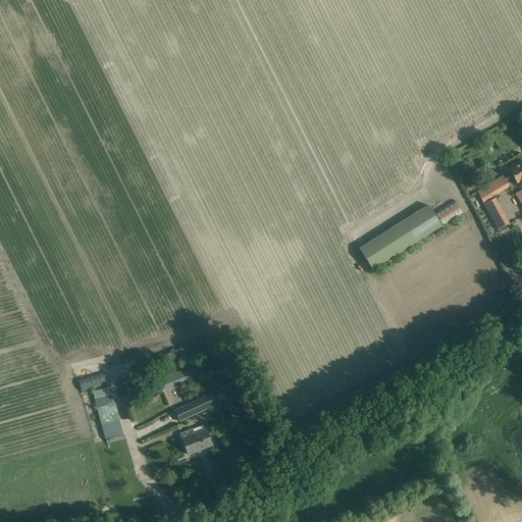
[(521,163),(509,171),(517,185),(518,184),(521,189),(521,190),(514,196),(521,207),(521,208),(521,163)]
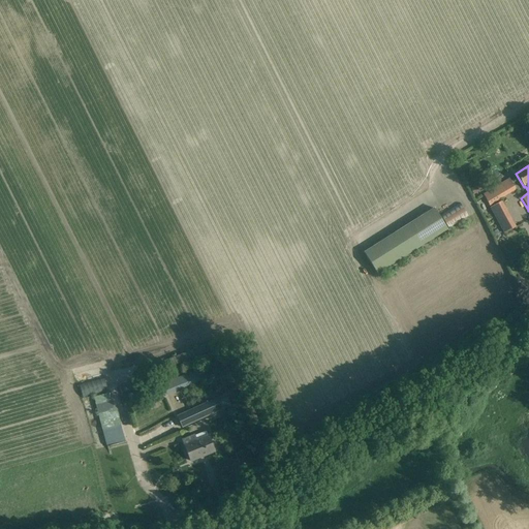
[(509,178),(484,194),(490,205),(517,188),(509,178)]
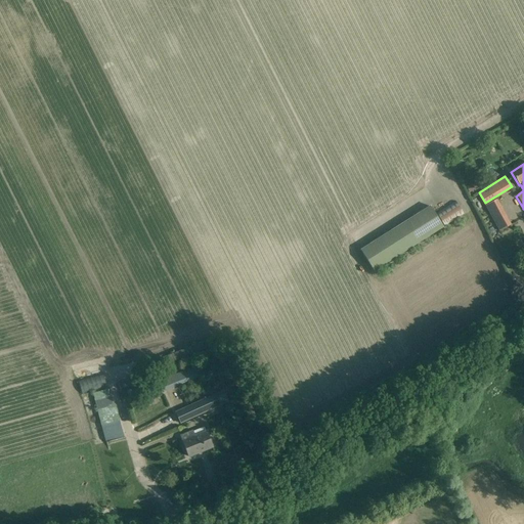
[(511,224),(497,199),(486,205),(500,230),(511,224)]
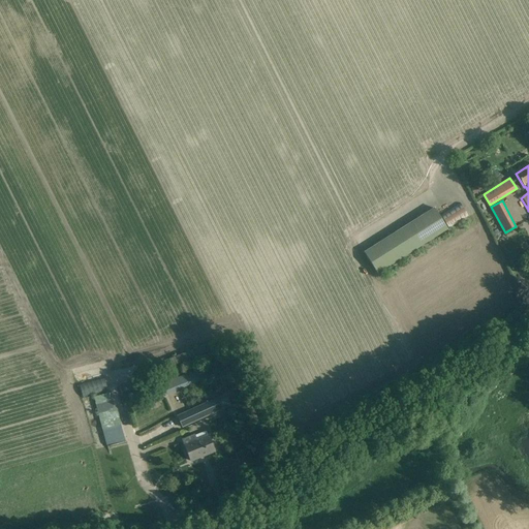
[(468,216),(460,204),(441,215),(448,227),(468,216)]
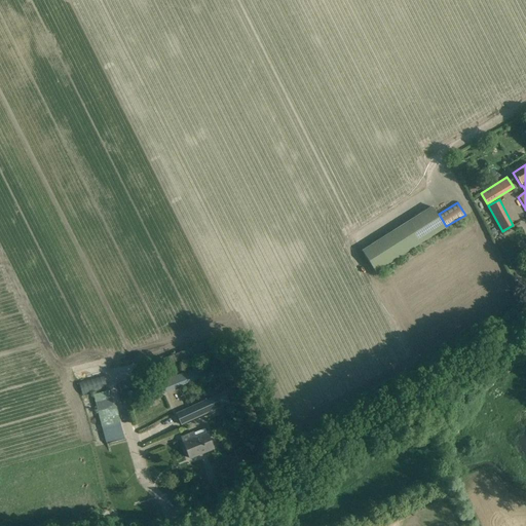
[(445,229),(431,207),(362,251),(376,272),(445,229)]
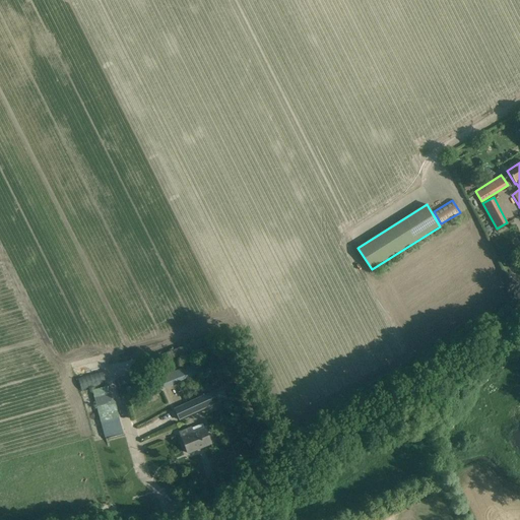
[(201,361),(157,378),(161,389),(204,372),(205,372),(201,361)]
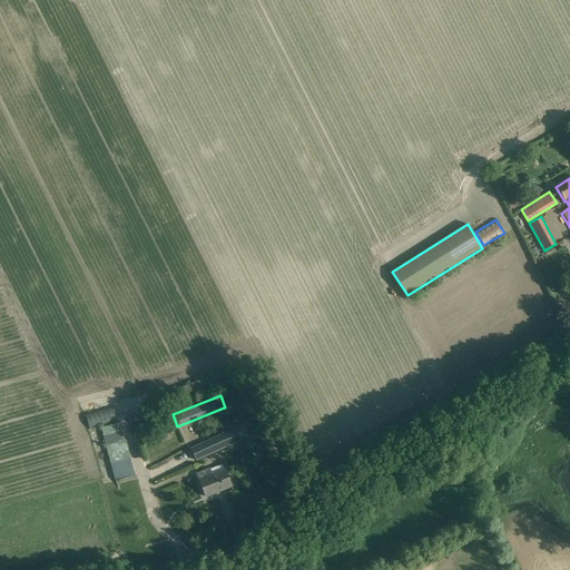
[(141,420),(139,413),(128,416),(130,423),(141,420)]
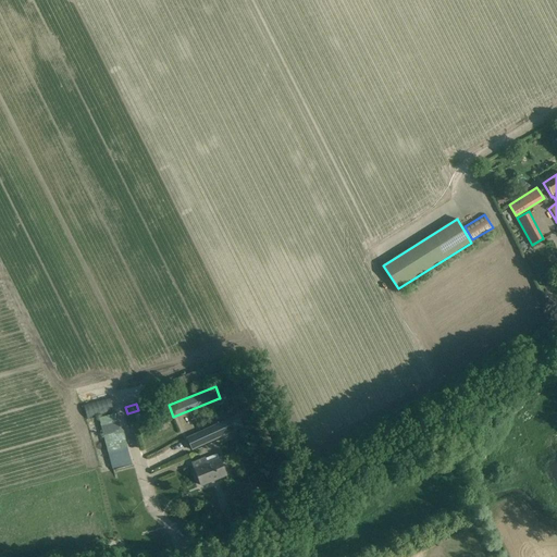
[(163,409),(161,404),(140,411),(147,425),(171,416),(168,407),(163,409)]
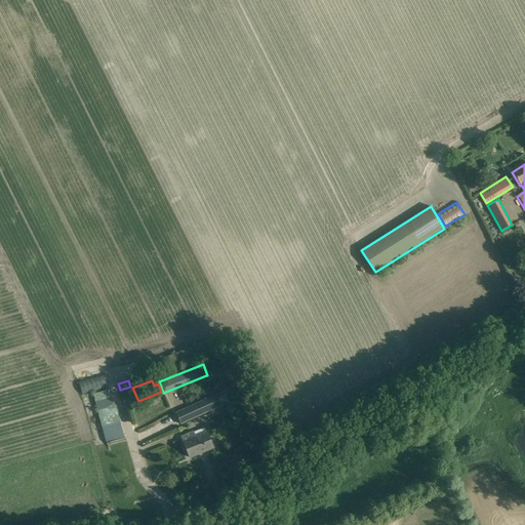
[(105,443),(123,440),(115,390),(96,393),(105,443)]
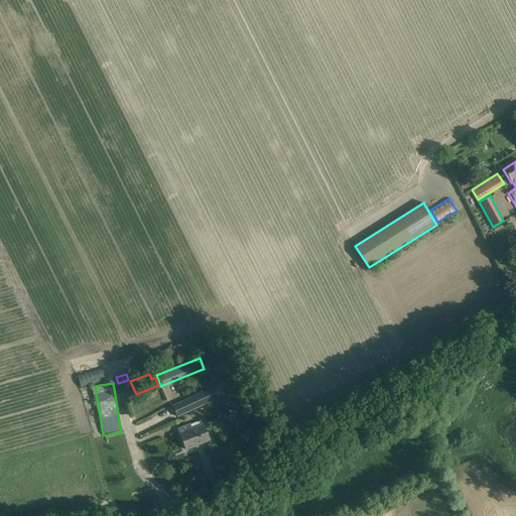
[(225,395),(221,384),(172,406),(177,417),(218,399),(218,398),(225,395)]
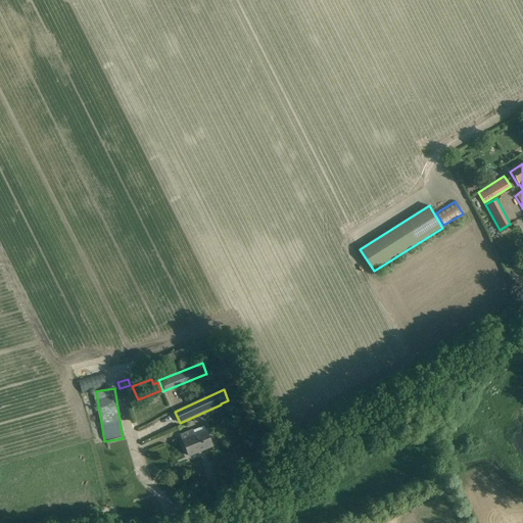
[(194,436),(192,431),(181,435),(189,456),(212,446),(205,431),(194,436)]
